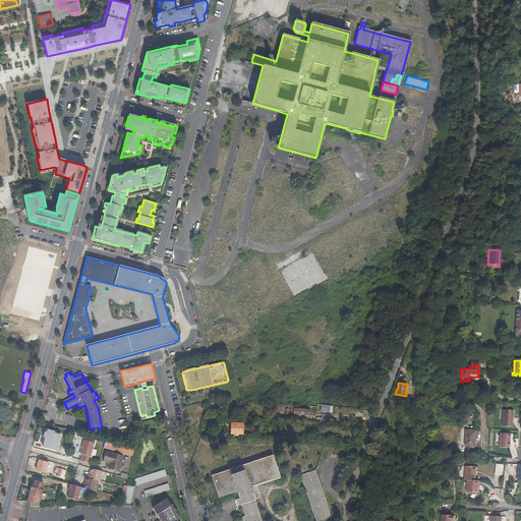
[(315,411),(315,407),(291,406),(291,413),(299,413),(299,415),(303,415),(303,413),(309,414),(309,411),(315,411)]
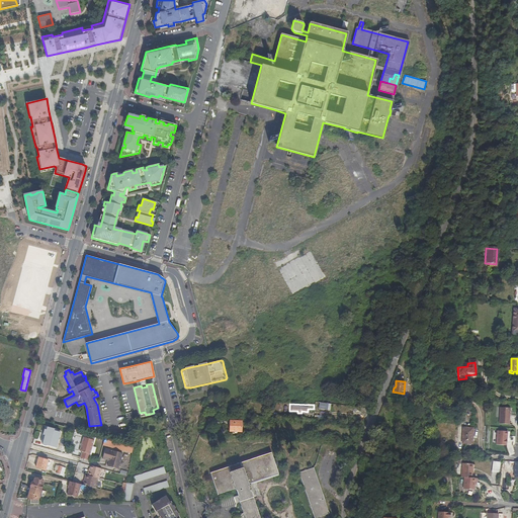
[(368,409),(356,408),(354,412),(365,417),(366,415),(368,409)]
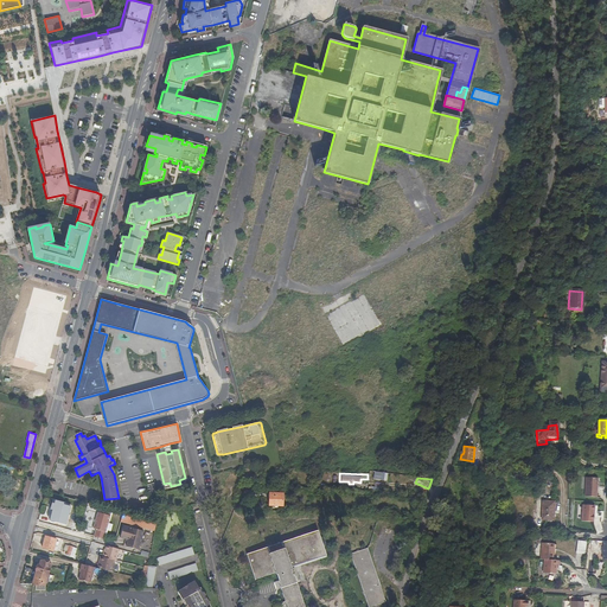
[(598,498),(599,479),(587,478),(586,497),(598,498)]
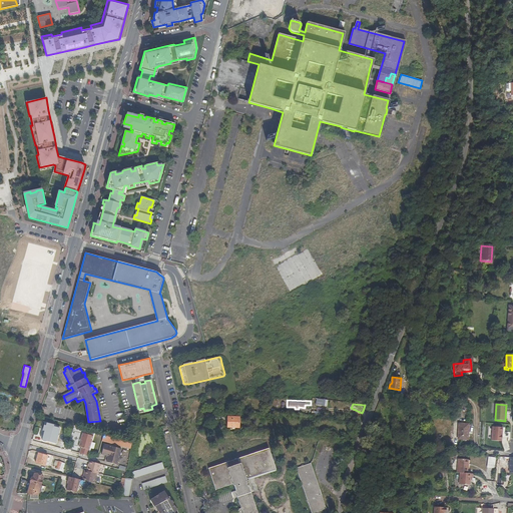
[(126,420),(133,418),(130,408),(123,409),(126,420)]
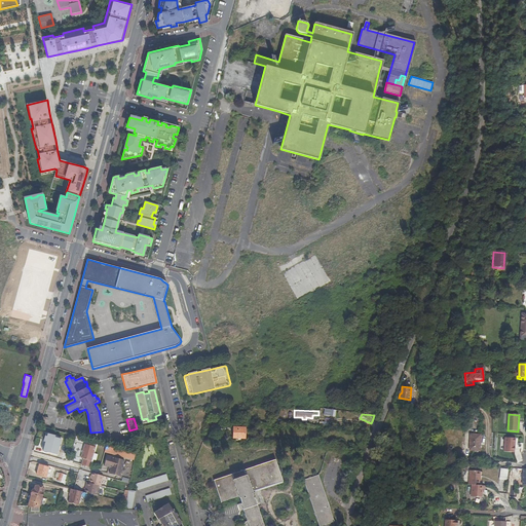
[(233,428),(233,439),(245,440),(246,428),(233,428)]
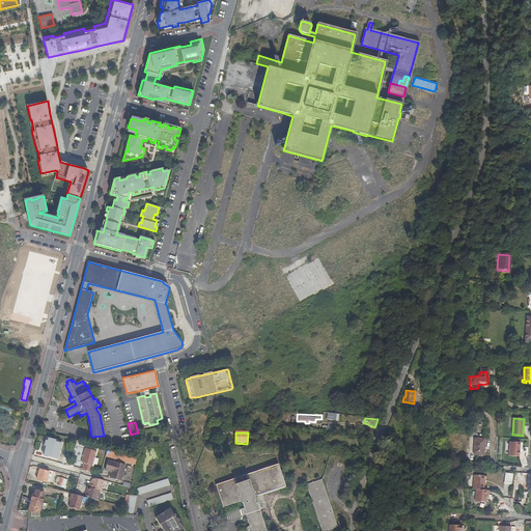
[(61,445),(54,443),(55,440),(46,438),(45,441),(47,441),(44,455),(57,459),(61,445)]
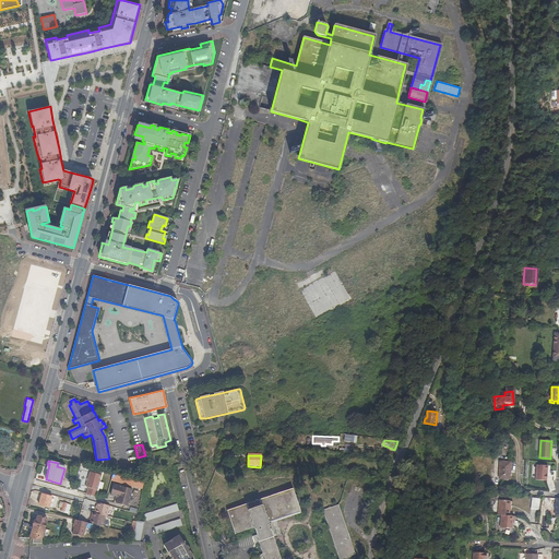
[(500,462),(500,478),(510,478),(510,462),(500,462)]
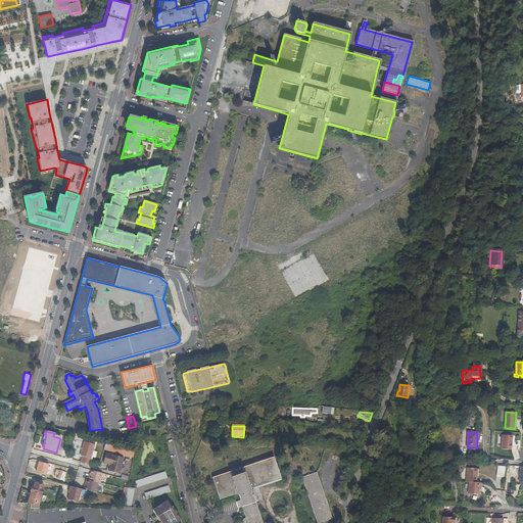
[(512,449),(513,436),(503,435),(502,449),(512,449)]
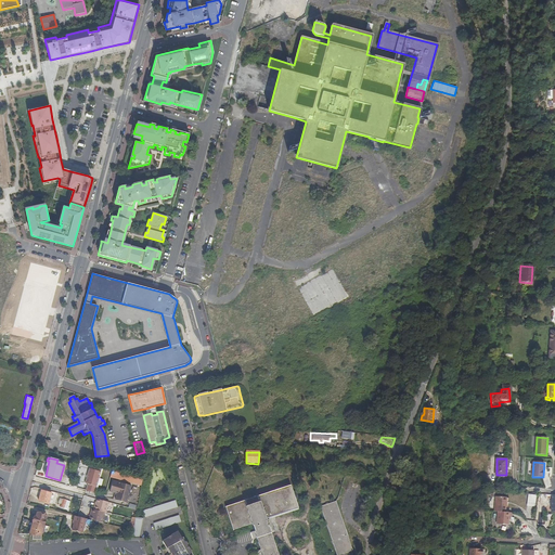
[(86,491),(94,493),(101,472),(89,468),(86,483),(88,483),(86,491)]
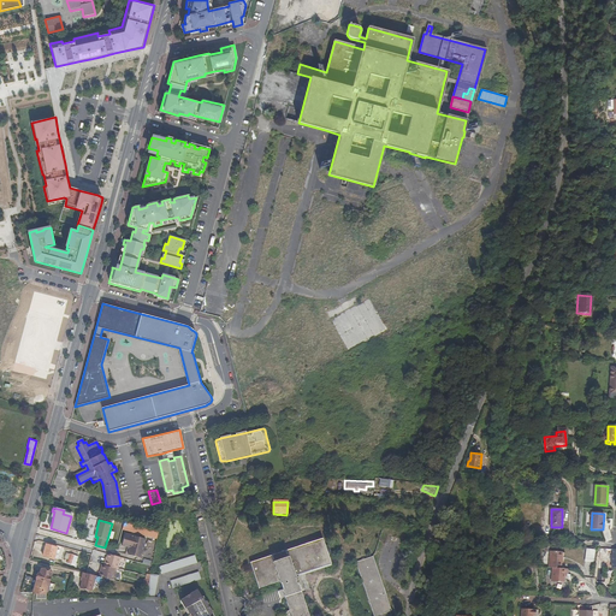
[(608,528),(602,531),(606,542),(611,539),(608,528)]
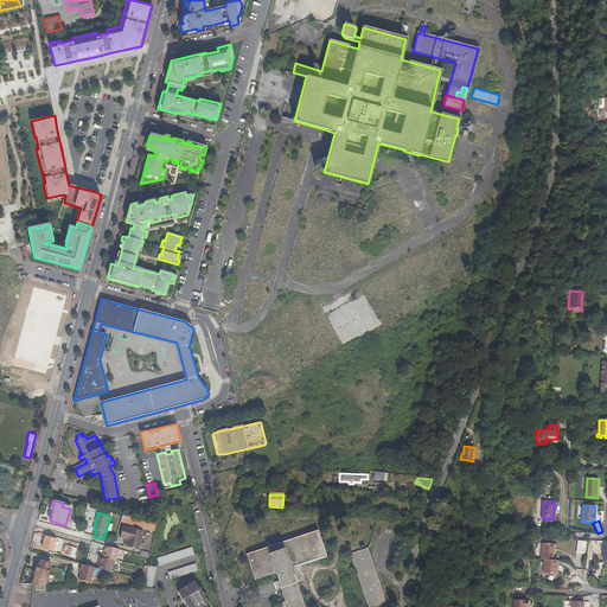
[(144,531),(123,525),(120,537),(128,540),(126,547),(138,550),(144,531)]
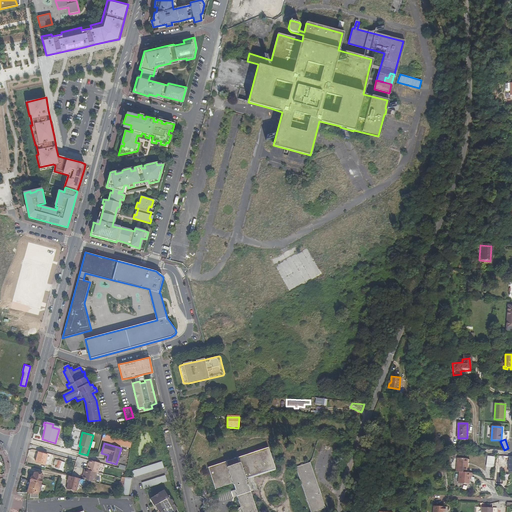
[(215,490),(233,483),(241,507),(236,509),(237,511),(255,511),(245,479),(275,469),(268,447),(208,468),(215,490)]
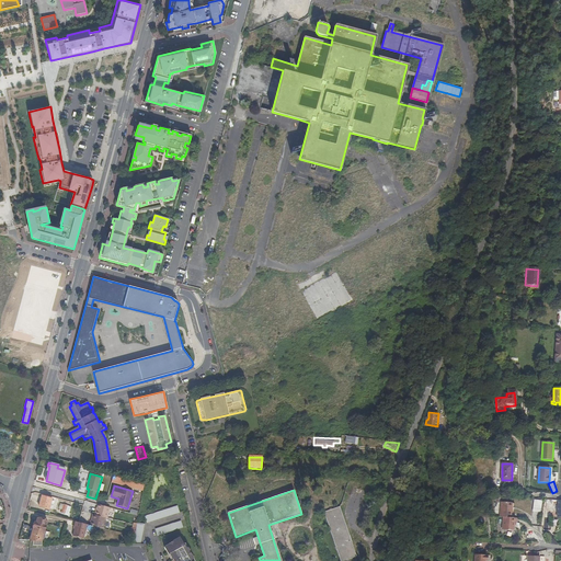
[(49,508),(52,497),(42,495),(38,506),(49,508)]
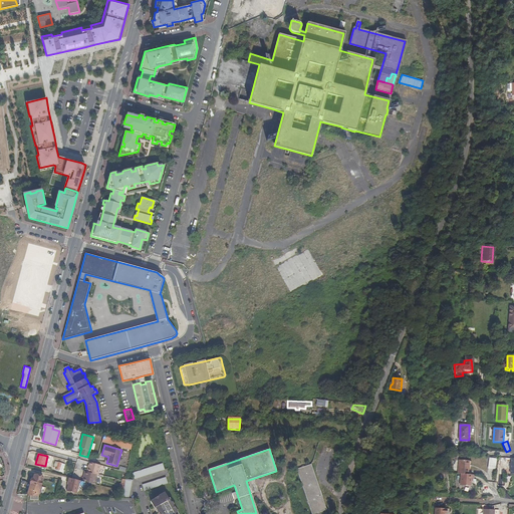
[(495,470),(496,459),(488,458),(487,469),(495,470)]
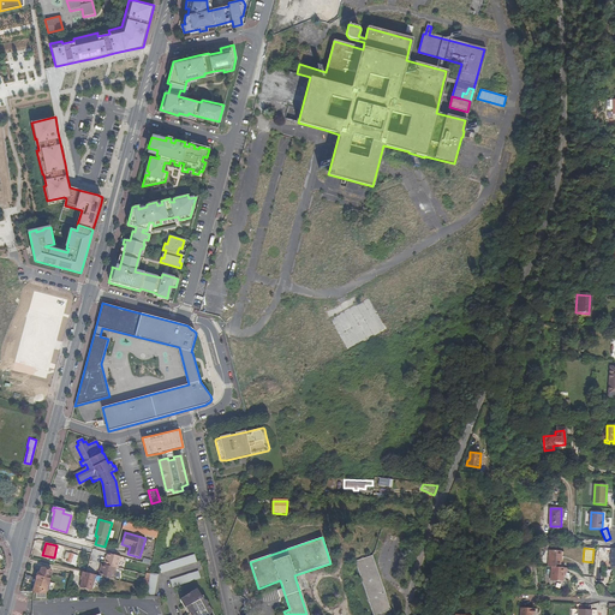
[(551,567),(561,568),(561,551),(549,550),(549,567),(551,567)]
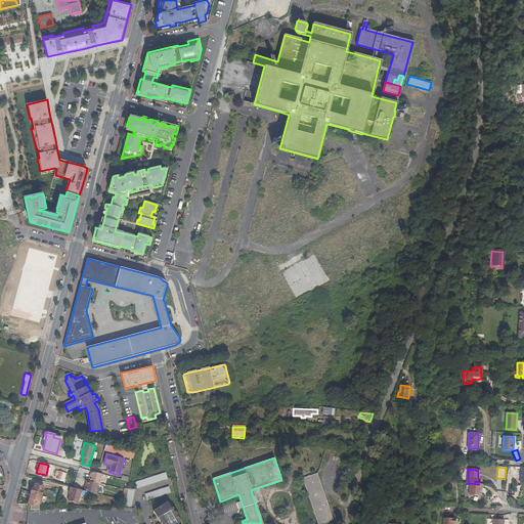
[(89,476),(88,479),(88,481),(88,482),(86,481),(85,486),(86,486),(85,490),(96,493),(99,483),(100,484),(103,474),(92,471),(90,477),(89,476)]
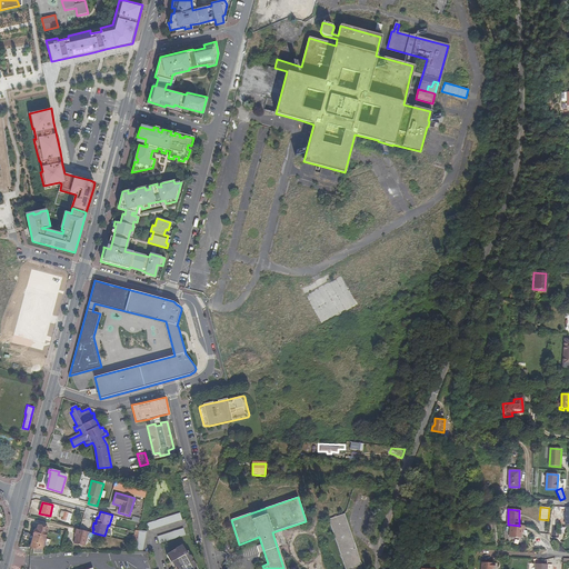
[(69,523),(72,515),(65,512),(62,520),(66,521),(66,522),(69,523)]
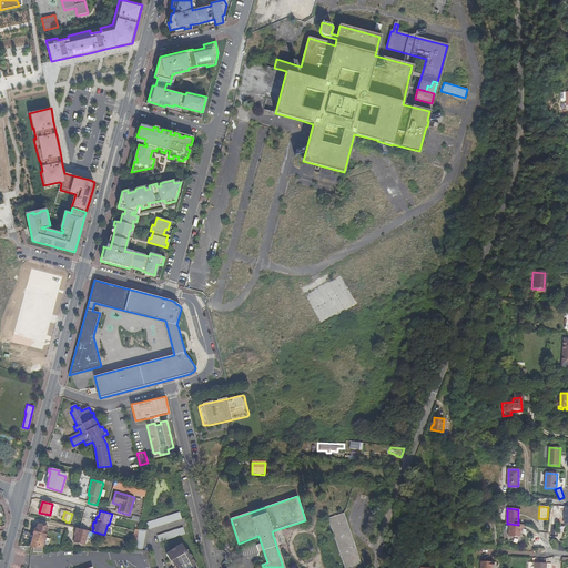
[(148,529),(181,519),(179,511),(145,523),(148,529)]
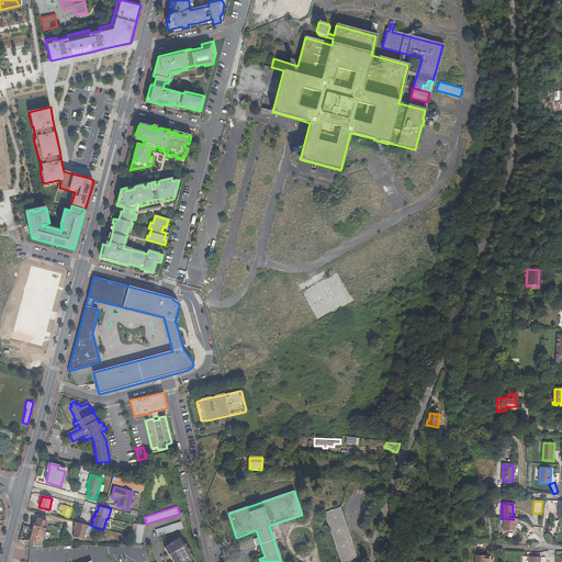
[(343,561),(357,558),(340,507),(325,513),(340,561),(343,561)]
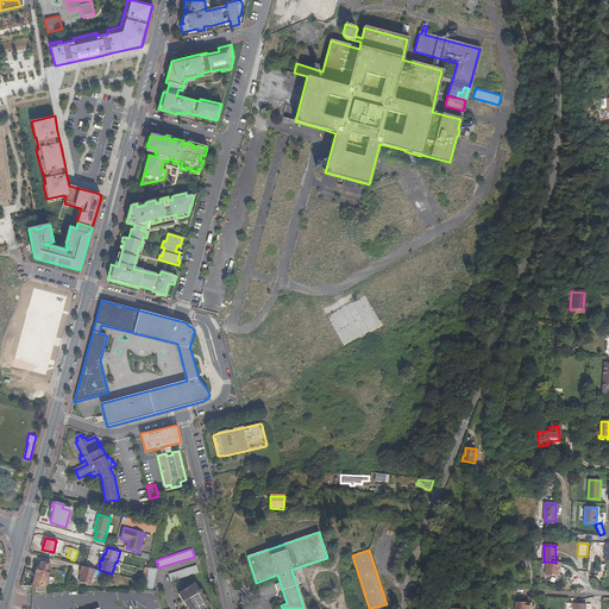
[(36,586),(45,586),(51,564),(42,562),(39,566),(38,566),(32,586),(36,586)]
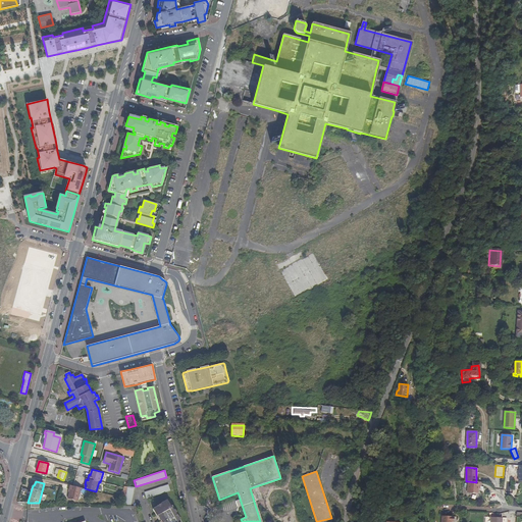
[(468,481),(467,491),(472,491),(472,493),(478,493),(478,489),(478,486),(480,486),(480,482),(476,482),(468,481)]
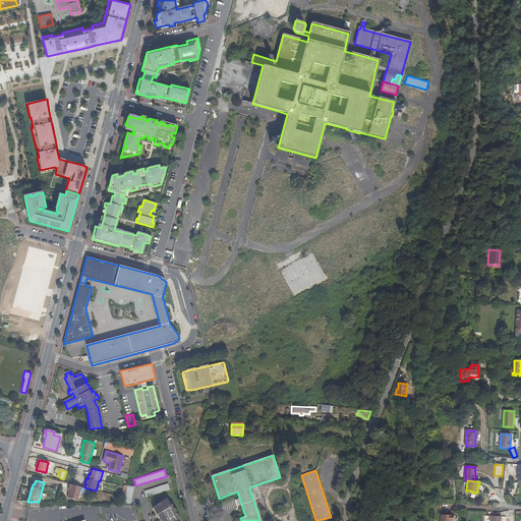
[(169,489),(167,483),(143,491),(146,498),(169,489)]
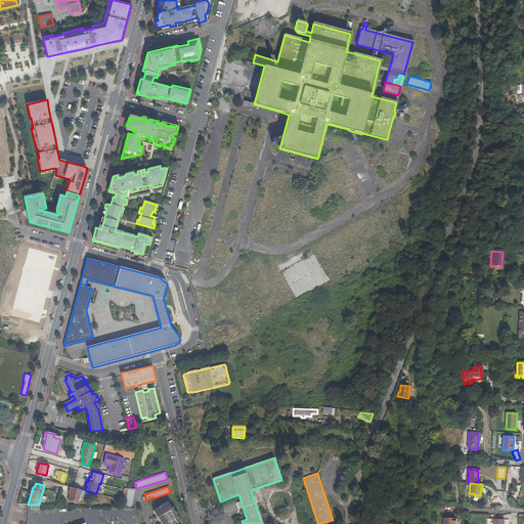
[(69,500),(79,504),(82,489),(74,488),(71,487),(70,491),(71,491),(69,500)]
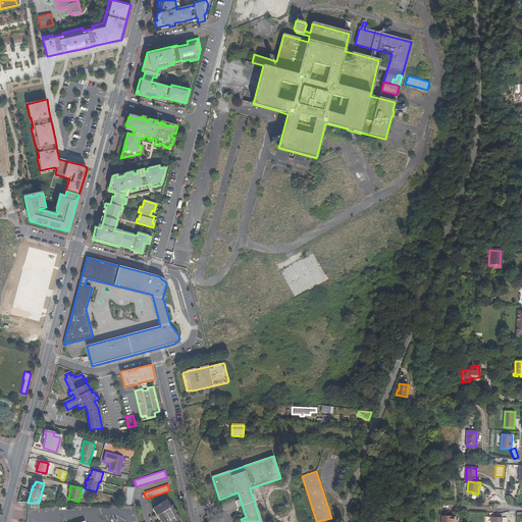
[(125,499),(124,506),(131,507),(134,487),(127,486),(126,492),(126,496),(125,499)]
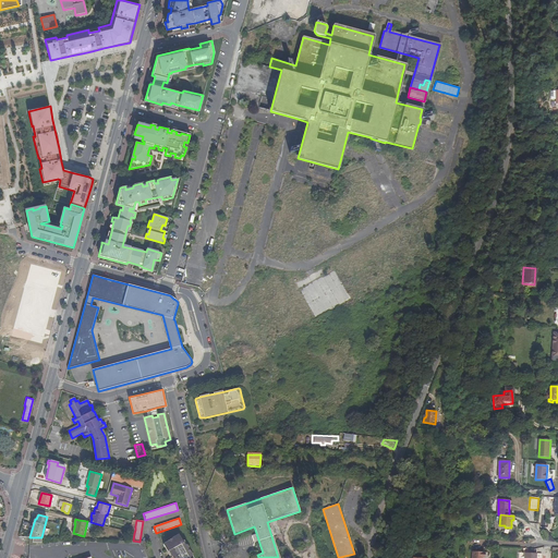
[(184,545),(178,534),(167,541),(168,541),(162,544),(166,552),(168,550),(171,557),(191,557),(190,556),(192,556),(189,550),(185,545),(184,545)]
